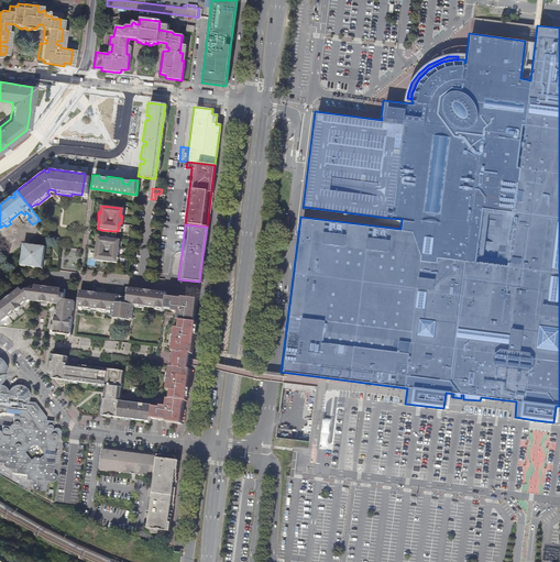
[(101,230),(100,237),(114,239),(114,231),(101,230)]
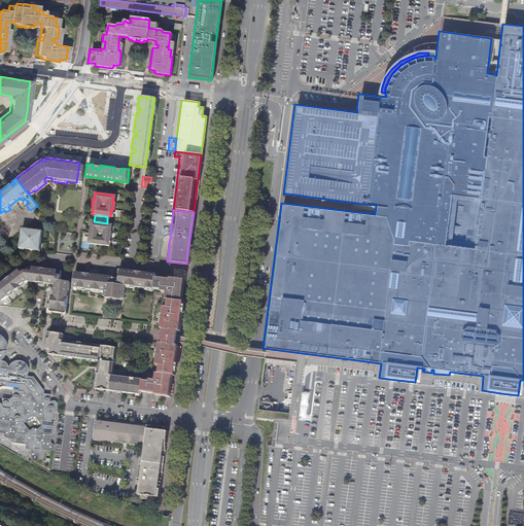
[(107,223),(94,221),(91,221),(91,229),(89,229),(88,237),(90,237),(89,244),(107,245),(107,239),(109,239),(110,231),(108,231),(109,223),(107,223)]
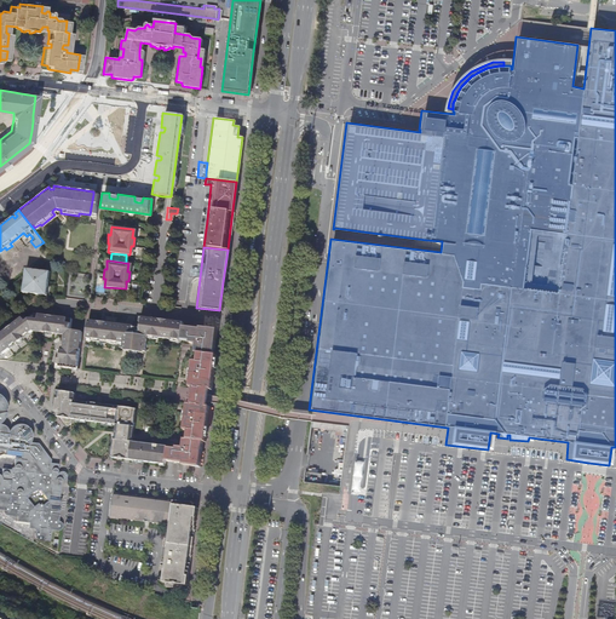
[(41,294),(41,287),(42,278),(44,270),(27,268),(26,275),(22,275),(21,285),(24,285),(23,292),(26,292),(27,292),(40,294),(41,294)]
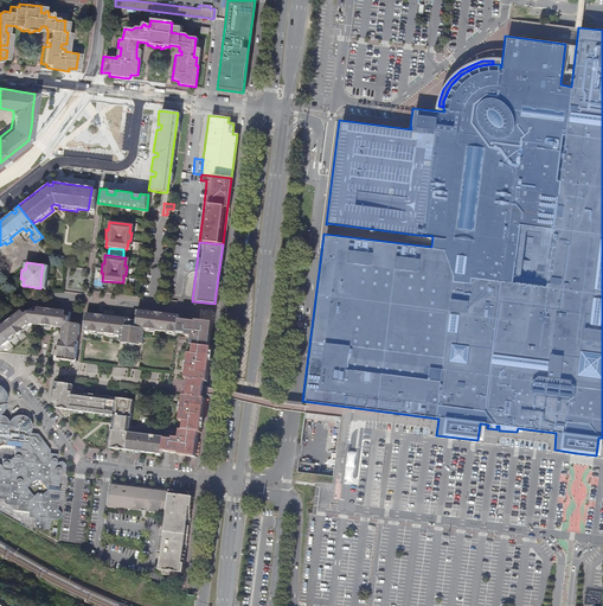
[(25,311),(25,312),(33,321),(37,323),(37,325),(53,327),(53,324),(59,325),(58,327),(58,335),(55,336),(52,356),(56,356),(55,359),(74,361),(77,324),(66,323),(68,311),(49,308),(45,306),(44,305),(43,306),(42,307),(31,306),(31,312),(25,311)]
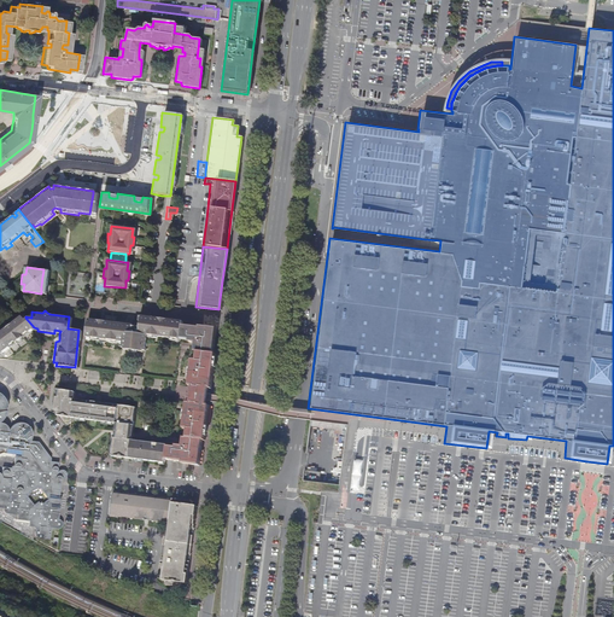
[(0,353),(7,347),(6,345),(12,341),(13,343),(21,337),(19,336),(25,331),(27,332),(30,330),(22,319),(19,315),(9,322),(7,321),(7,322),(4,327),(0,330),(0,353)]
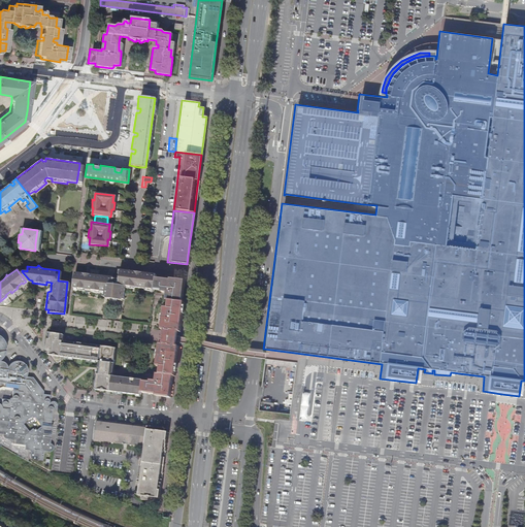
[(124,286),(152,290),(152,288),(153,277),(154,274),(119,269),(118,273),(115,273),(115,276),(110,276),(72,271),(70,287),(102,291),(102,296),(103,296),(103,298),(120,300),(120,299),(122,299),(124,286)]
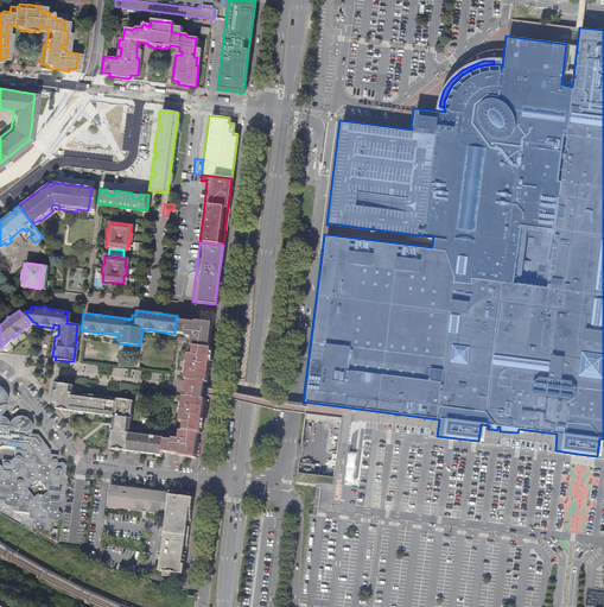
[(25,313),(21,314),(30,324),(37,326),(37,323),(33,322),(25,313)]
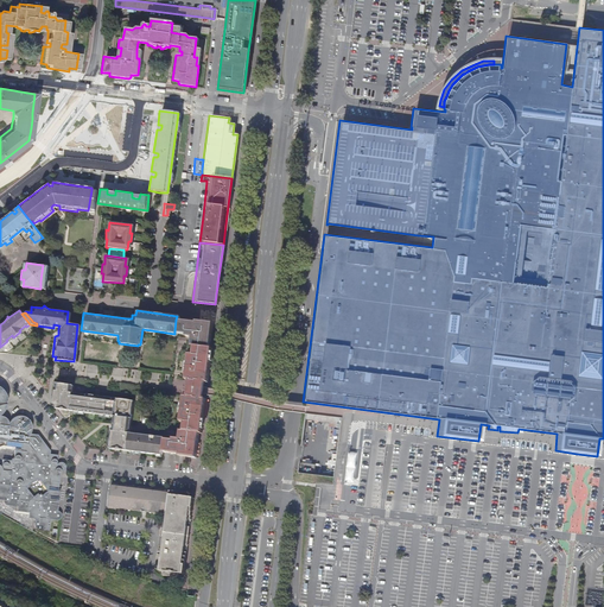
[(186,353),(184,371),(188,372),(186,379),(203,381),(205,383),(208,365),(209,348),(208,347),(209,335),(210,322),(194,320),(192,322),(176,320),(175,332),(183,332),(183,336),(189,336),(188,345),(191,346),(190,354),(186,353)]
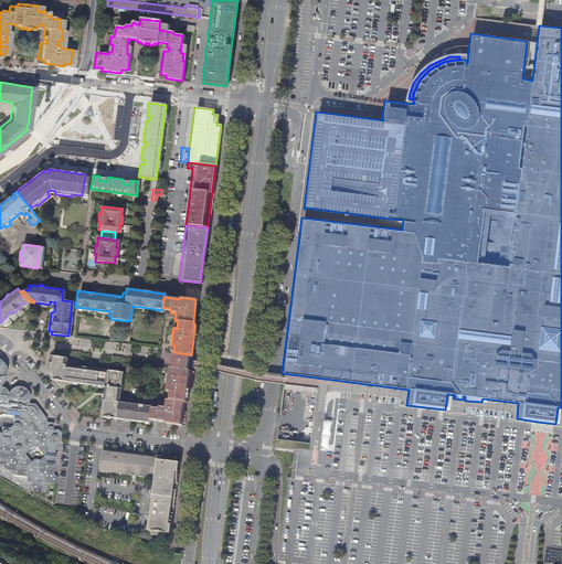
[(171,363),(171,368),(187,370),(189,371),(189,366),(190,363),(190,359),(191,355),(189,354),(173,352),(172,358),(182,359),(181,362),(181,364),(171,363)]
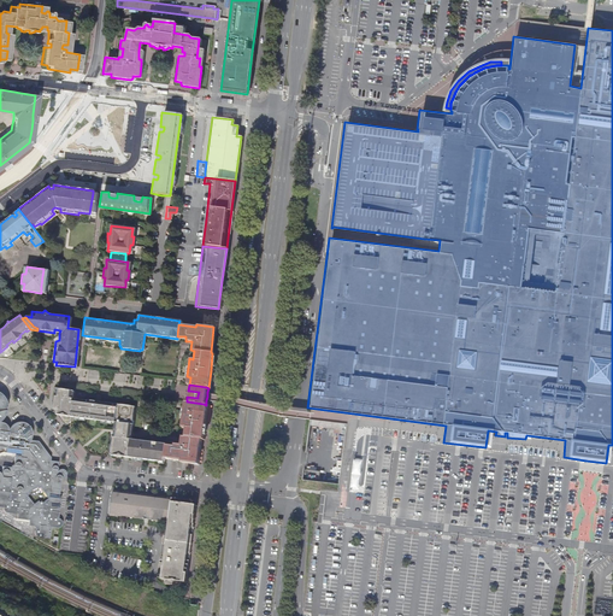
[(71,398),(72,391),(54,388),(51,410),(60,422),(62,421),(64,423),(69,421),(69,416),(113,422),(112,430),(124,432),(125,430),(130,430),(133,406),(71,398)]
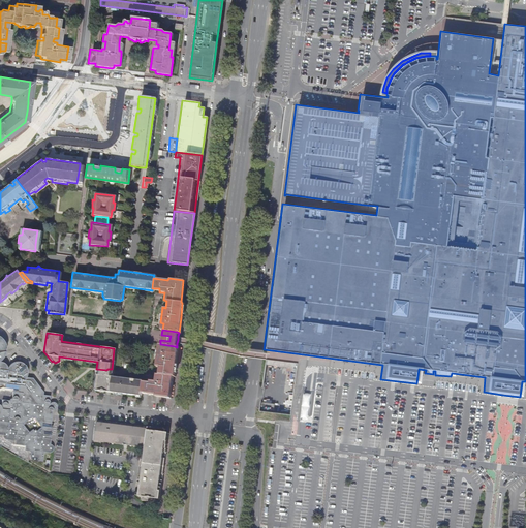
[(55,404),(54,403),(53,402),(52,401),(51,401),(50,401),(49,402),(47,403),(48,395),(40,394),(40,391),(30,377),(24,376),(25,373),(26,371),(25,369),(25,368),(25,366),(24,365),(23,363),(22,362),(20,361),(19,361),(17,360),(14,360),(13,360),(11,361),(10,361),(8,362),(7,363),(6,365),(5,367),(4,365),(3,364),(2,363),(1,362),(0,362),(0,358),(1,356),(2,354),(3,352),(3,349),(3,348),(3,346),(3,344),(2,342),(1,341),(0,339),(0,382),(13,384),(16,386),(16,389),(16,390),(12,391),(9,390),(9,397),(6,399),(0,399),(0,434),(0,436),(0,437),(1,438),(2,438),(3,439),(12,440),(11,443),(22,444),(28,452),(27,454),(27,456),(27,457),(28,458),(29,459),(30,459),(40,461),(41,451),(47,452),(49,452),(50,451),(50,449),(51,449),(51,448),(51,447),(51,446),(51,444),(50,444),(49,443),(48,443),(49,435),(48,434),(48,433),(47,433),(45,433),(44,433),(41,430),(41,428),(40,427),(40,426),(38,426),(34,429),(33,428),(31,429),(30,428),(26,431),(21,423),(29,415),(30,417),(31,416),(32,417),(41,417),(41,420),(42,421),(43,421),(43,422),(45,422),(47,422),(48,421),(49,420),(50,409),(52,409),(53,409),(54,408),(54,406),(55,405),(55,404)]
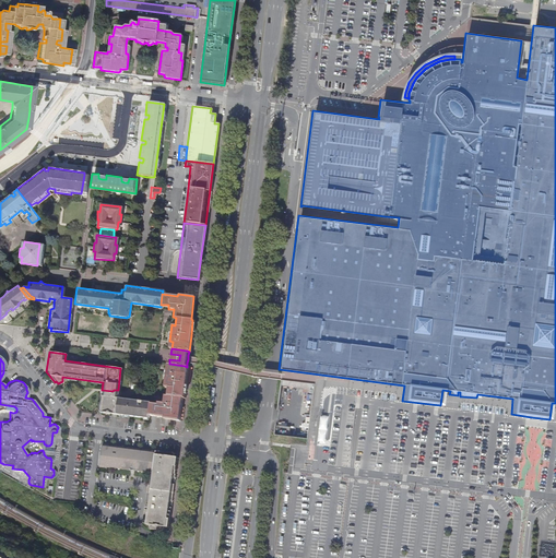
[(181,398),(182,398),(187,367),(185,366),(169,364),(168,371),(165,371),(163,388),(167,388),(166,395),(163,395),(162,403),(156,402),(155,406),(148,405),(146,415),(162,417),(162,418),(178,420),(181,398)]
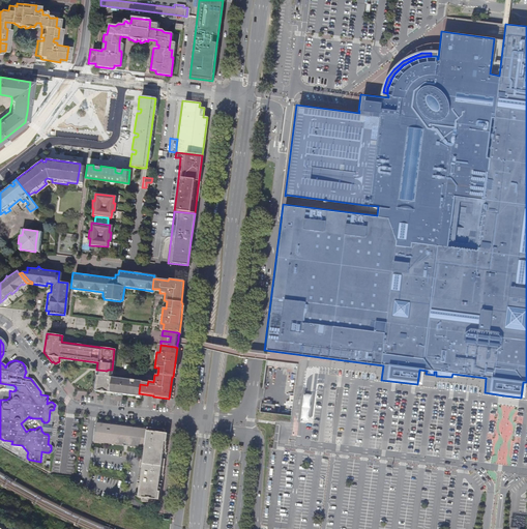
[(292,370),(292,363),(285,362),(261,360),(261,364),(283,368),(282,372),(291,373),(292,370)]
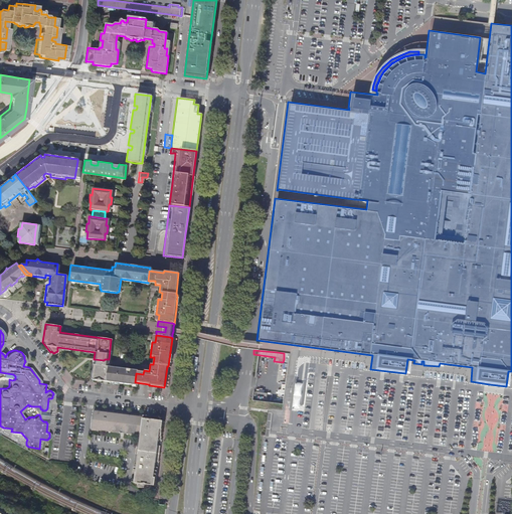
[(91,379),(135,385),(135,382),(136,373),(136,370),(108,366),(108,363),(105,363),(103,361),(93,360),(91,379)]
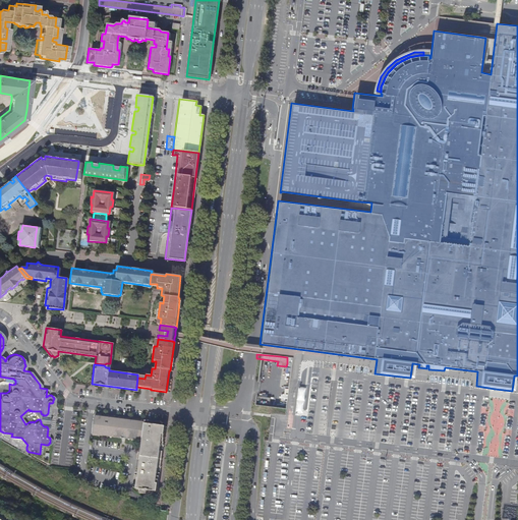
[(255,395),(254,402),(268,404),(269,397),(255,395)]
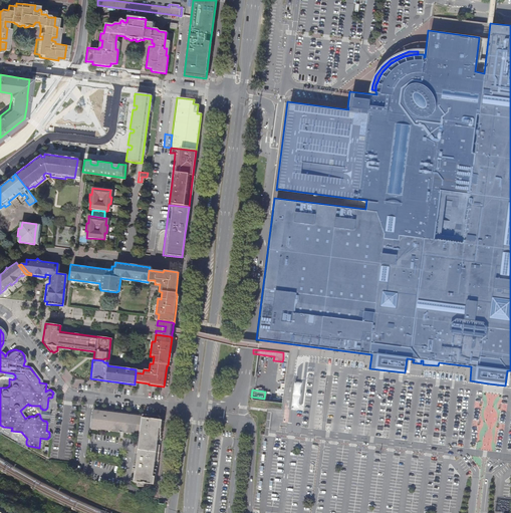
[(157,441),(159,441),(160,436),(160,431),(161,425),(162,420),(158,420),(159,417),(100,409),(91,408),(88,428),(139,434),(133,482),(137,483),(137,486),(150,488),(150,484),(153,485),(154,479),(155,473),(156,467),(156,464),(154,464),(155,462),(156,462),(157,457),(158,450),(159,443),(157,443),(157,441)]
